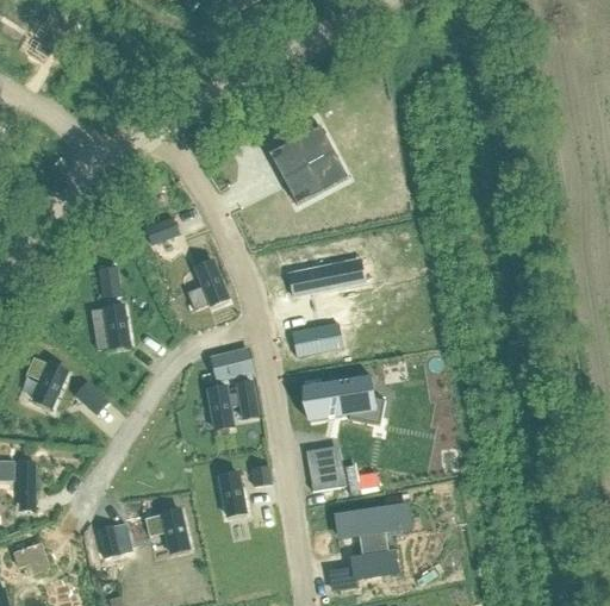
[(173,218),(147,229),(153,245),(180,235),(173,218)]
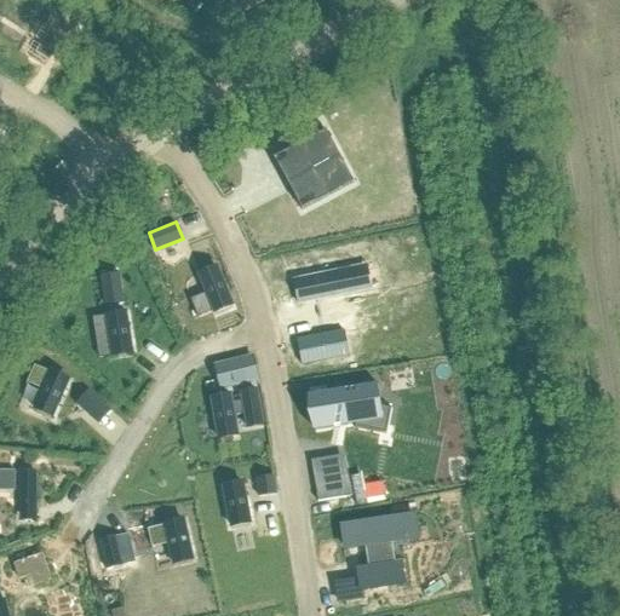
[(328,260),(306,264),(315,309),(337,305),(337,303),(352,299),(354,301),(355,301),(357,301),(379,297),(371,252),(349,255),(344,257),(345,259),(329,263),(328,260)]
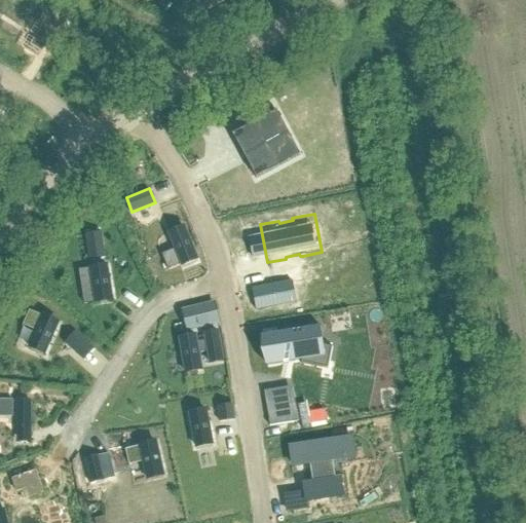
[(176,247),(162,253),(168,267),(182,261),(183,266),(197,260),(184,226),(170,232),(176,247)]
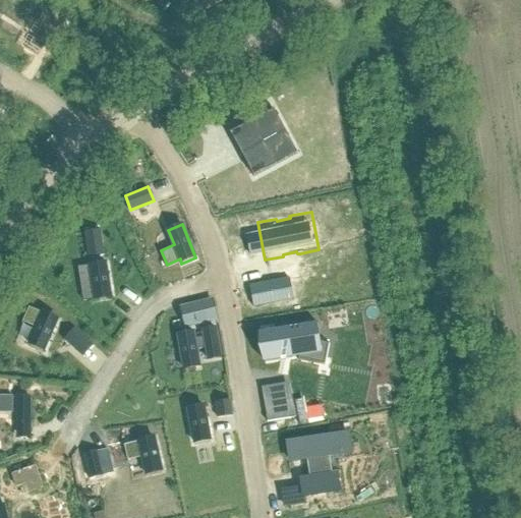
[(100,229),(85,231),(89,255),(104,253),(100,229)]
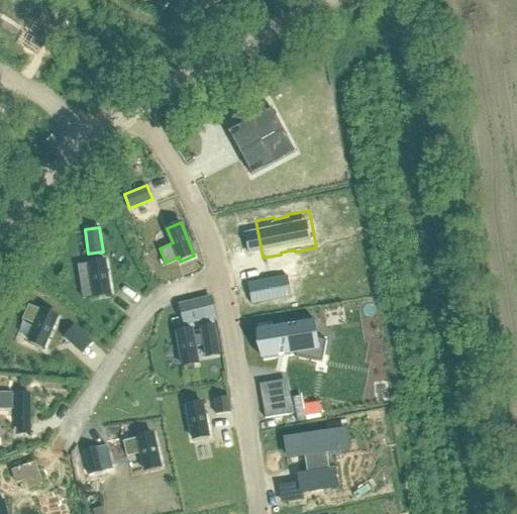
[(91,261),(95,294),(110,293),(107,259),(91,261)]
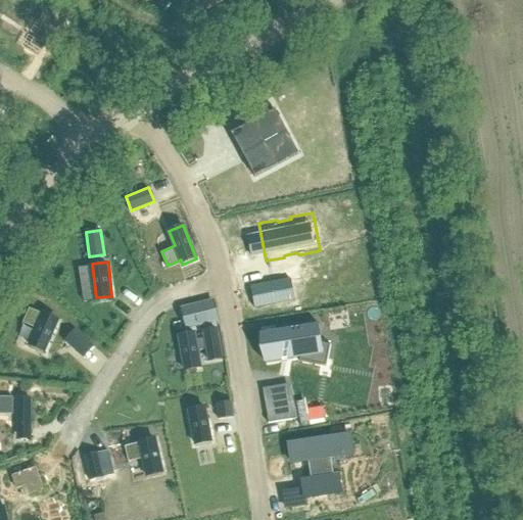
[(290,279),(270,283),(273,301),(274,302),(293,299),(293,298),(290,279)]
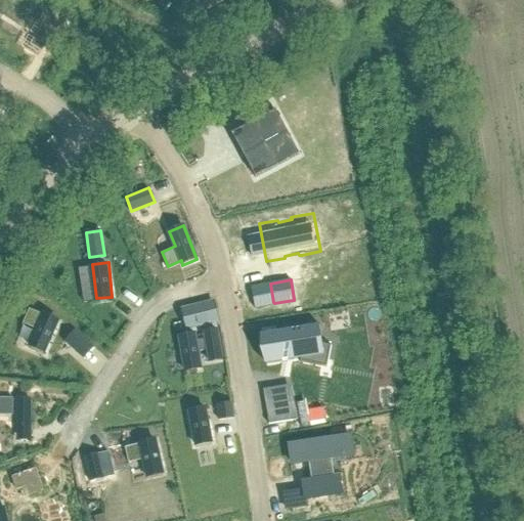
[(193,305),(181,308),(185,327),(199,323),(218,319),(214,300),(193,305)]
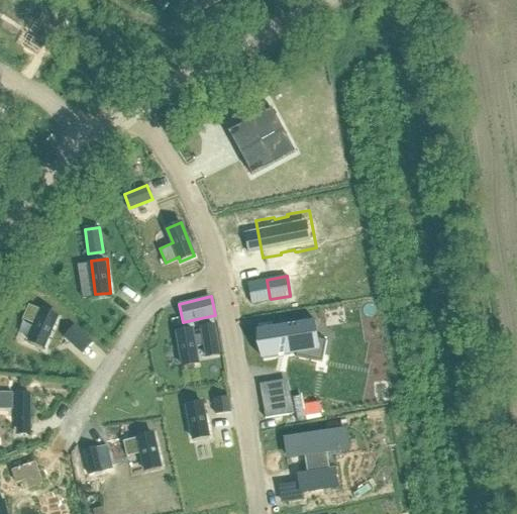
[(29,304),(23,318),(36,324),(29,339),(43,346),(58,315),(42,309),(29,304)]
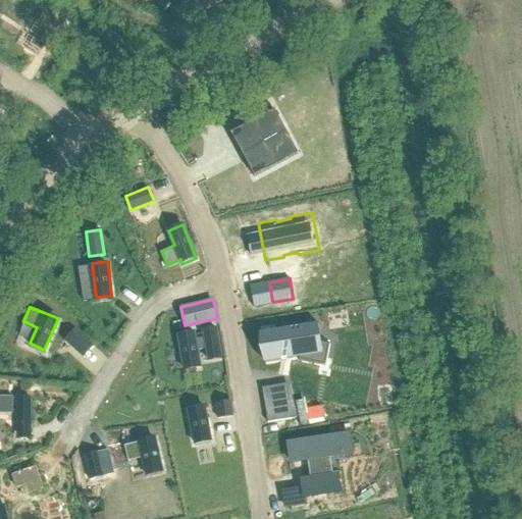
[(318,321),(262,330),(267,361),(299,356),(299,359),(325,364),(329,343),(318,341),(316,323),(317,323),(318,321)]
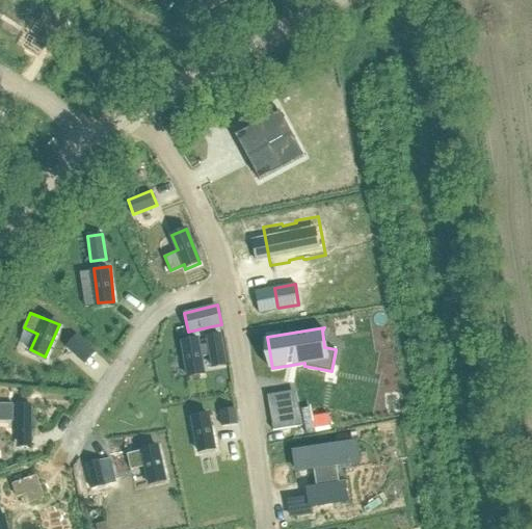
[(76,334),(65,346),(77,355),(86,343),(76,334)]
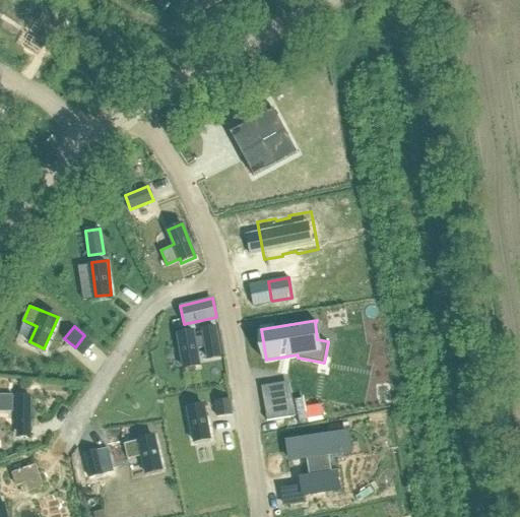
[(193,330),(178,332),(182,370),(199,367),(196,347),(206,345),(207,358),(220,356),(215,326),(203,328),(204,335),(194,336),(193,330)]
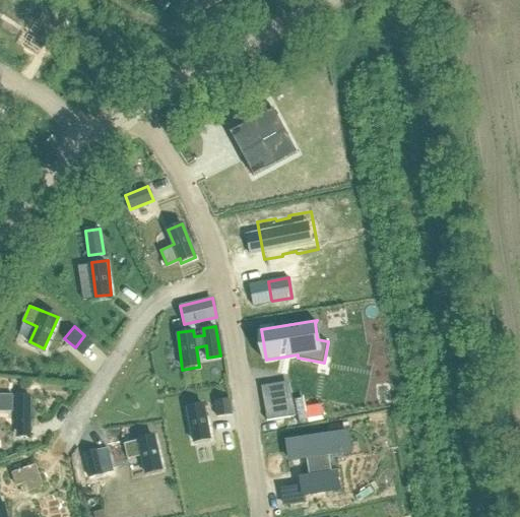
[(267,388),(263,389),(264,395),(265,402),(287,402),(287,401),(283,385),(277,386),(267,388)]
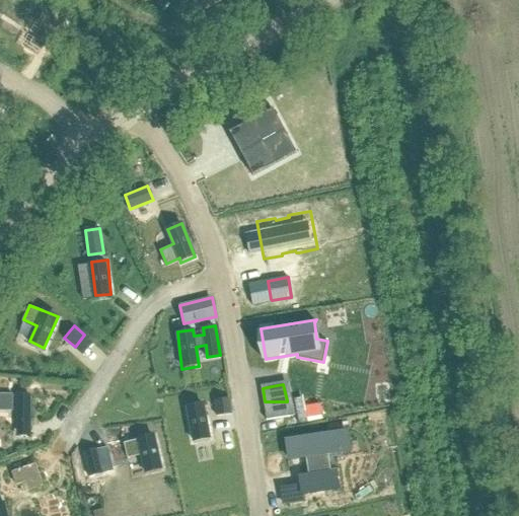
[(0,408),(12,408),(12,393),(0,393),(0,408)]
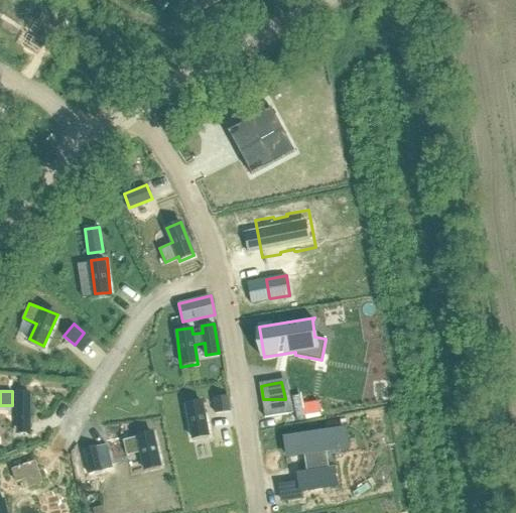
[(17,392),(17,425),(30,425),(29,392),(17,392)]
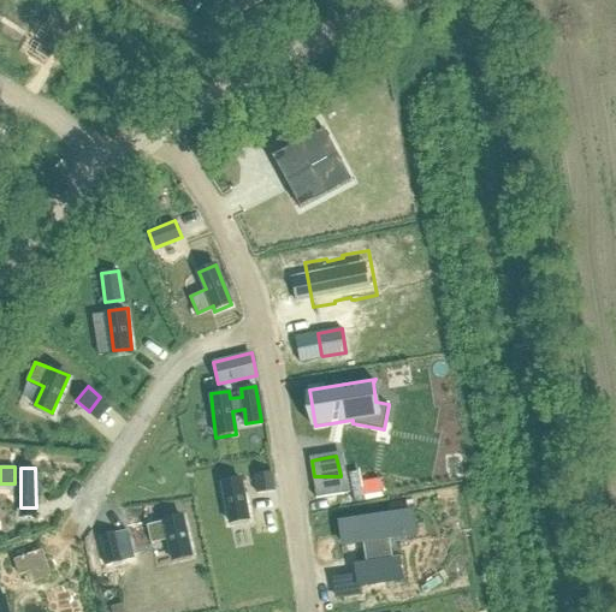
[(272,471),(255,474),(258,491),(274,488),(272,471)]
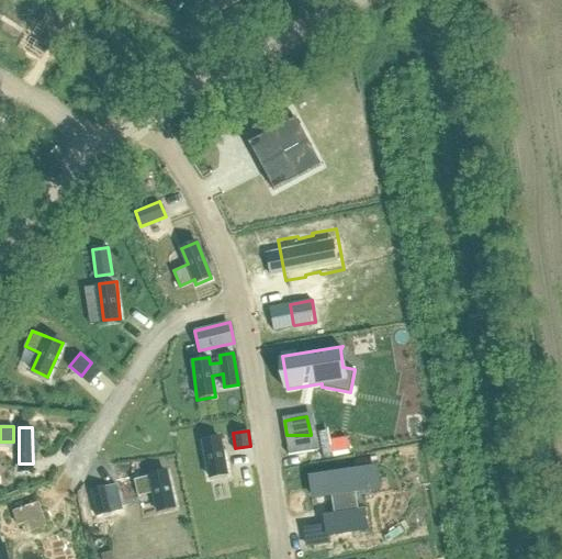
[(220,436),(203,439),(210,476),(226,472),(220,436)]
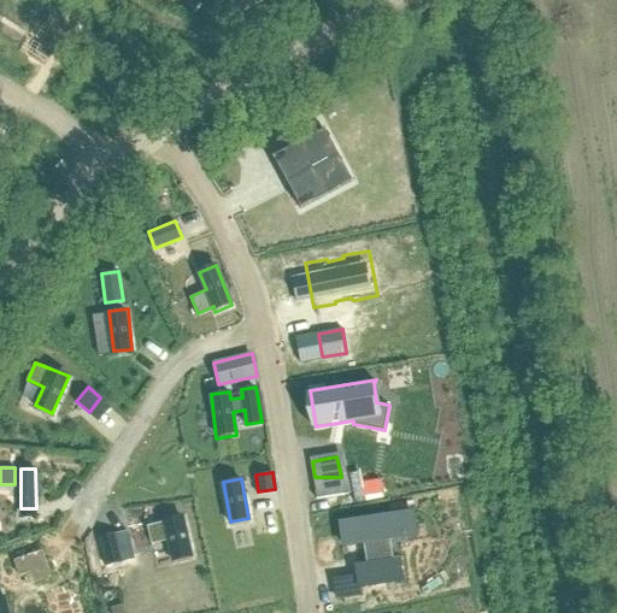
[(358,575),(335,578),(338,597),(362,594),(360,585),(401,579),(398,560),(393,560),(391,537),(407,535),(404,513),(412,512),(412,511),(340,522),(344,543),(363,541),(364,548),(365,558),(366,564),(357,566),(358,575)]
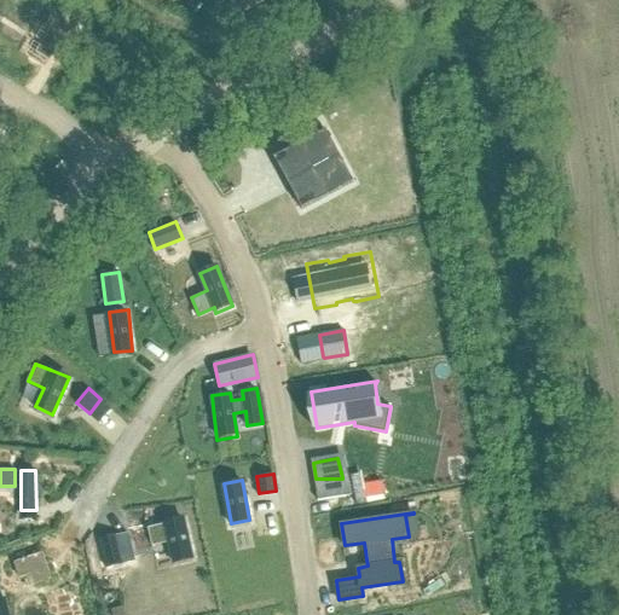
[(165,522),(148,527),(152,545),(169,541),(174,561),(192,556),(183,517),(165,522)]
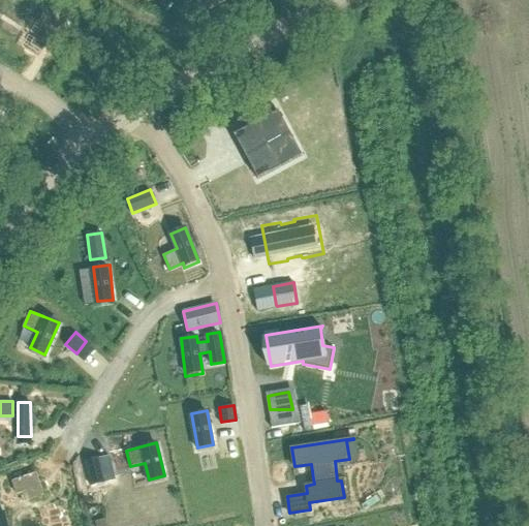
[(90,459),(85,461),(91,484),(105,481),(102,467),(93,469),(90,459)]
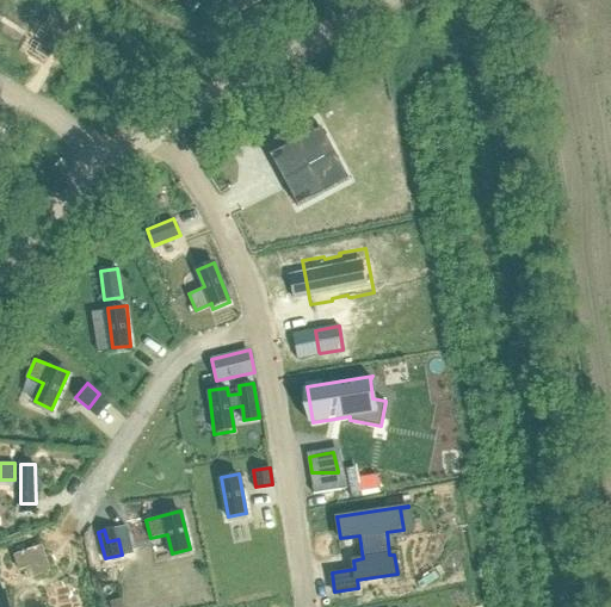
[(41,545),(28,550),(32,564),(36,574),(49,569),(41,545)]
